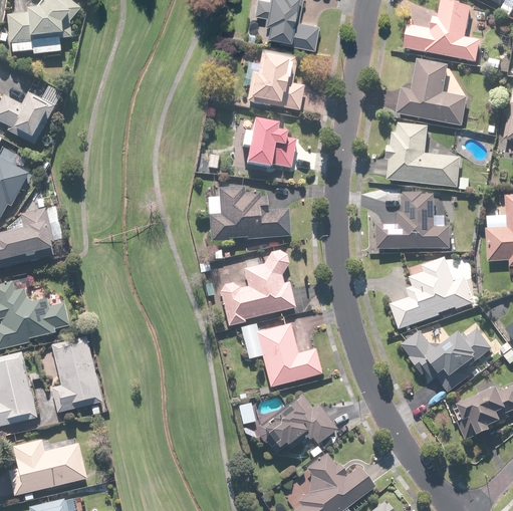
[(42,0),(35,8),(35,10),(25,11),(26,12),(7,14),(9,43),(11,43),(12,52),(33,50),(33,54),(60,52),(59,38),(70,37),(69,22),(80,8),(69,0),(42,0)]
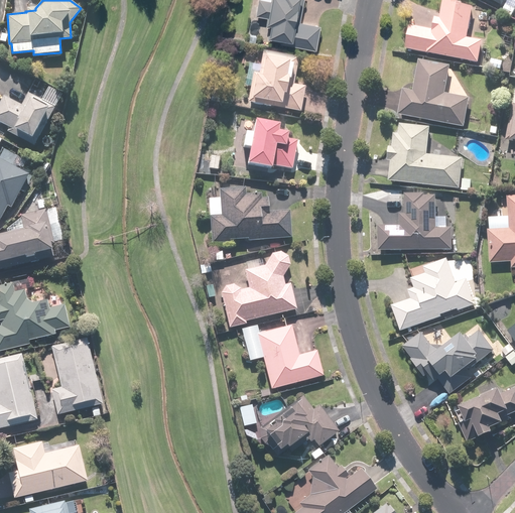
[(315,47),(319,23),(299,19),(302,0),(257,0),(255,13),(266,15),(265,21),(266,21),(265,23),(268,24),(266,34),(267,34),(267,36),(280,38),(280,40),(315,47)]
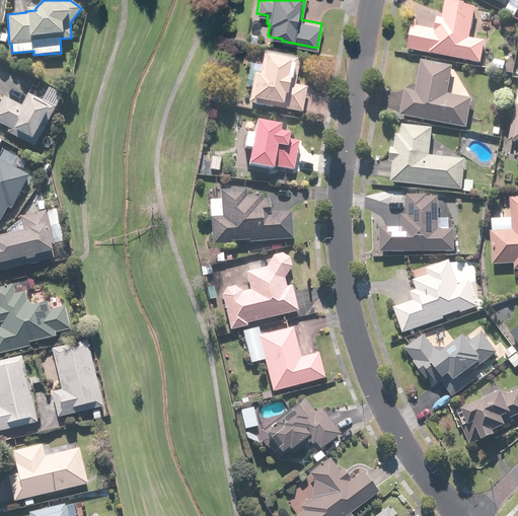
[(430,53),(482,62),(486,40),(470,38),(475,7),(464,5),(465,2),(456,1),(456,0),(446,0),(443,17),(438,17),(435,29),(412,24),(408,49),(430,53)]
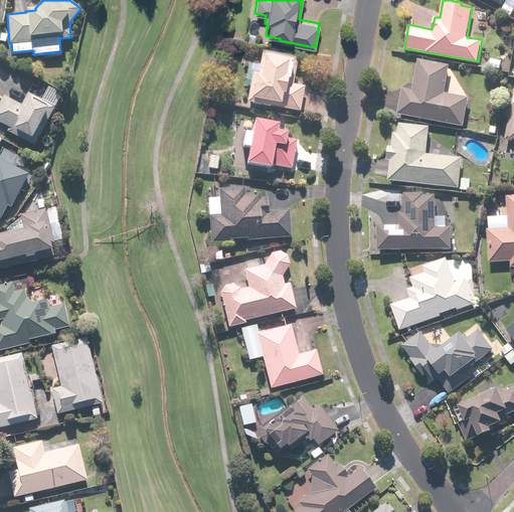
[(506,0),(502,8),(512,13),(513,10),(513,0),(506,0)]
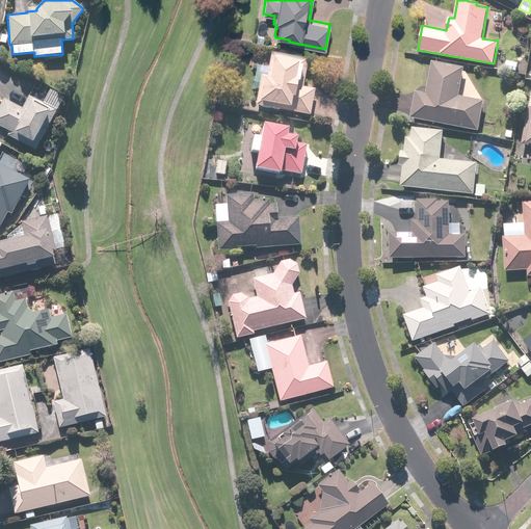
[(310,114),(314,88),(302,86),(308,58),(271,51),(266,75),(261,74),(255,105),(310,114)]
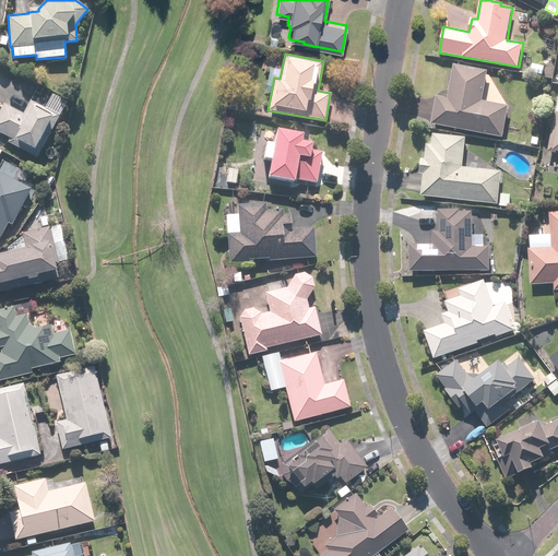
[(488,71),(454,64),(448,97),(437,96),(431,123),(503,137),(509,105),(483,101),(488,71)]
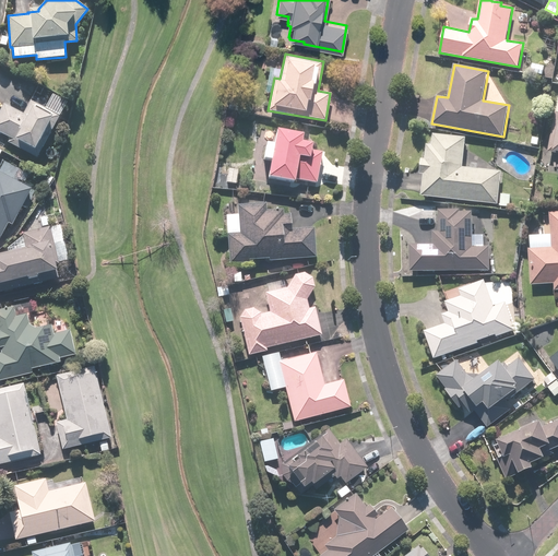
[(36,157),(59,116),(31,99),(23,114),(3,103),(0,109),(0,131),(10,138),(8,141),(36,157)]
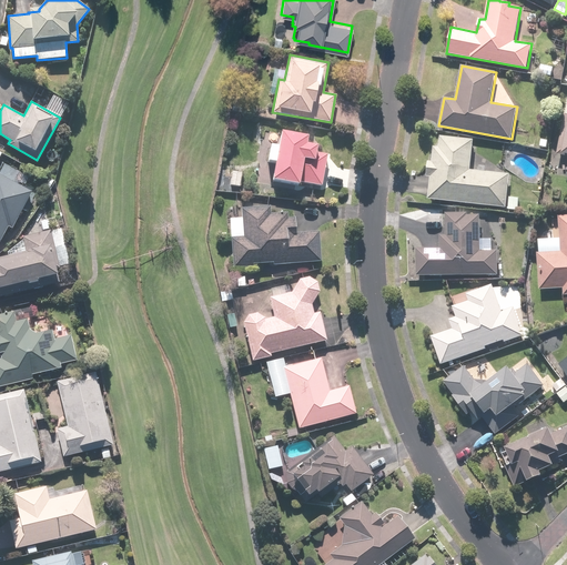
[(566,107),(565,113),(566,113),(566,127),(560,125),(554,172),(566,173),(566,107)]
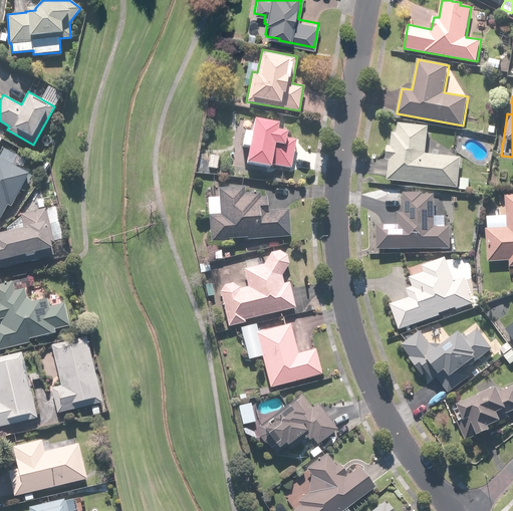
[(276,122),(252,119),(251,133),(242,133),(240,149),(247,150),(245,166),(270,169),(271,166),(292,168),(294,148),(284,147),(285,133),(276,132),(276,122)]
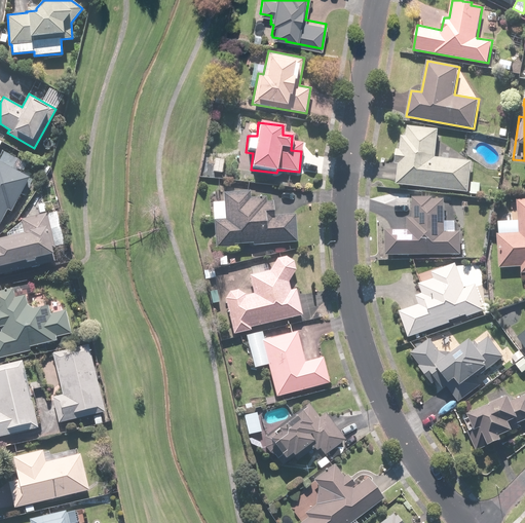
[(469,191),(472,160),(436,156),(439,128),(408,125),(407,137),(402,136),(400,149),(397,149),(395,163),(399,163),(397,184),(469,191)]
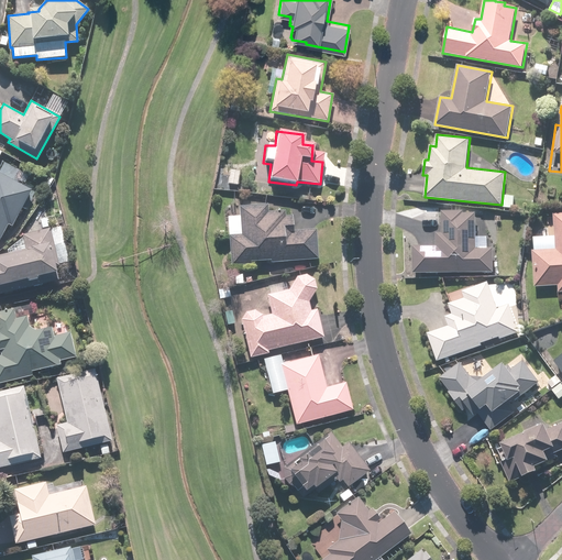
[(0,165),(0,238),(8,223),(12,226),(22,206),(26,208),(37,187),(25,180),(29,175),(17,168),(18,165),(4,158),(0,165)]
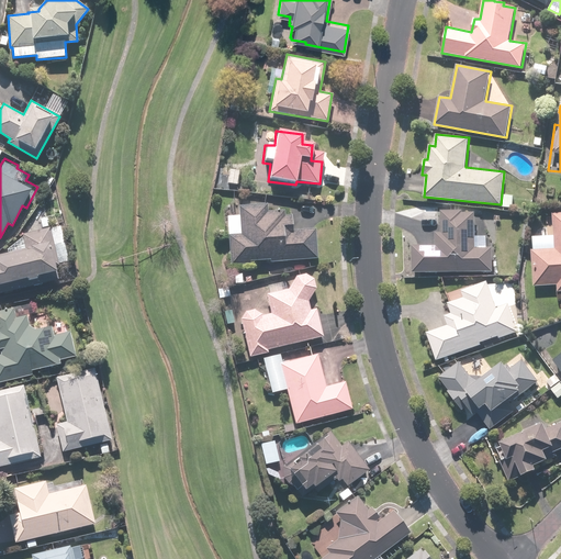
[(240,168),(228,167),(227,182),(239,183),(240,168)]
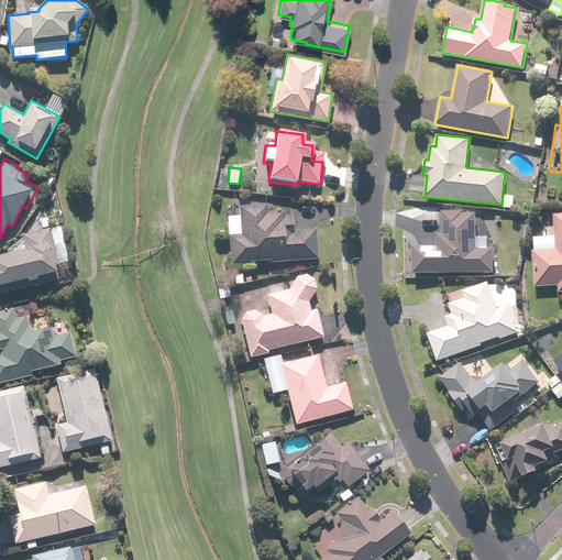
[(516,193),(505,191),(504,207),(515,207),(516,193)]
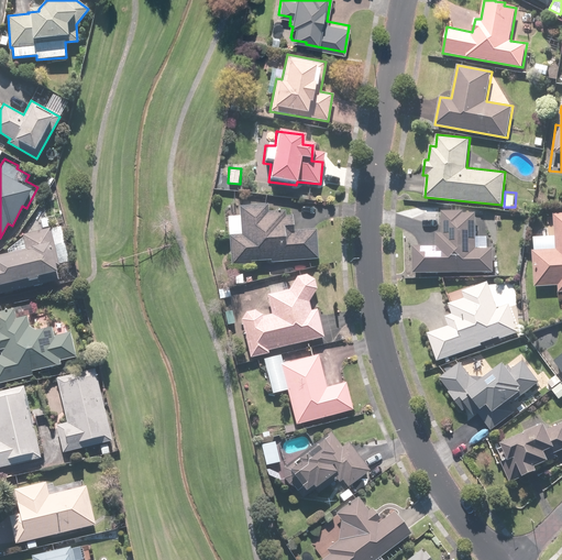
[(318,257),(316,229),(293,230),(291,215),(285,215),(285,209),(267,211),(267,204),(239,206),(240,216),(228,216),(231,264),(251,263),(250,260),(270,259),(270,261),(318,257)]
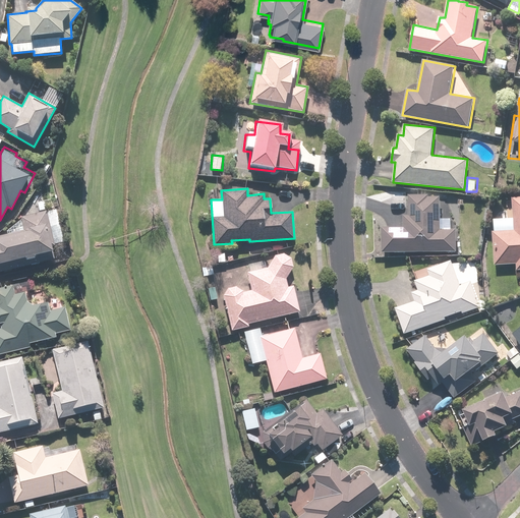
[(382,227),(382,251),(456,250),(456,228),(451,228),(451,225),(448,225),(448,228),(441,228),(440,196),(428,196),(428,194),(409,195),(409,216),(404,216),(404,226),(382,227)]
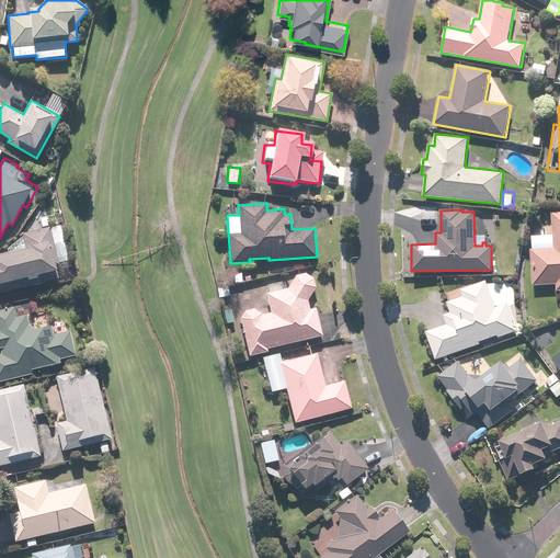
[(559,211),(551,212),(551,216),(550,216),(550,224),(552,223),(553,247),(530,248),(533,284),(556,283),(557,289),(559,288),(559,211)]
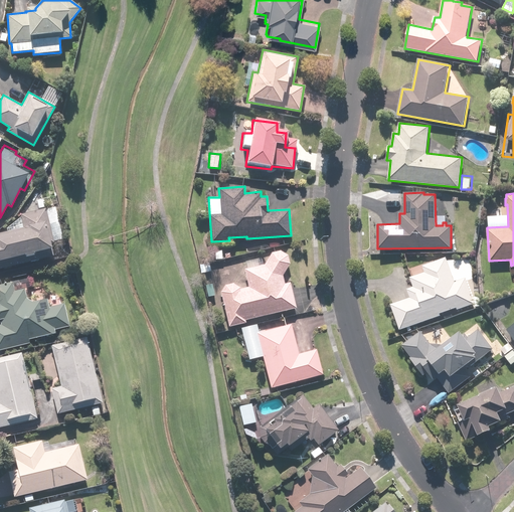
[(0,268),(53,257),(50,243),(53,242),(45,208),(20,214),(23,227),(0,232),(0,268)]
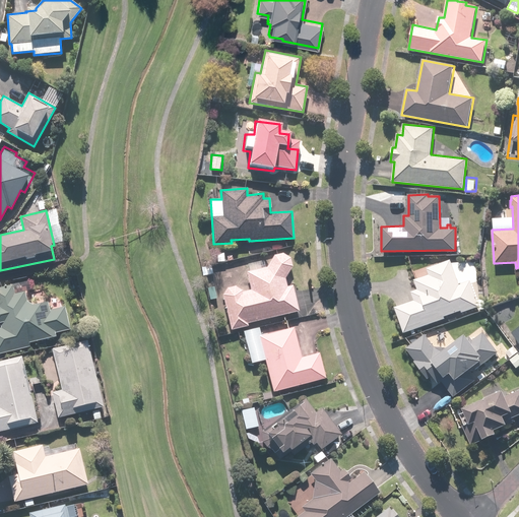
[(284,277),(292,265),(289,257),(281,252),(273,254),(266,266),(246,270),(251,288),(242,291),(242,289),(235,285),(226,287),(222,294),(231,329),(247,325),(247,322),(299,310),(293,284),(286,285),(284,277)]
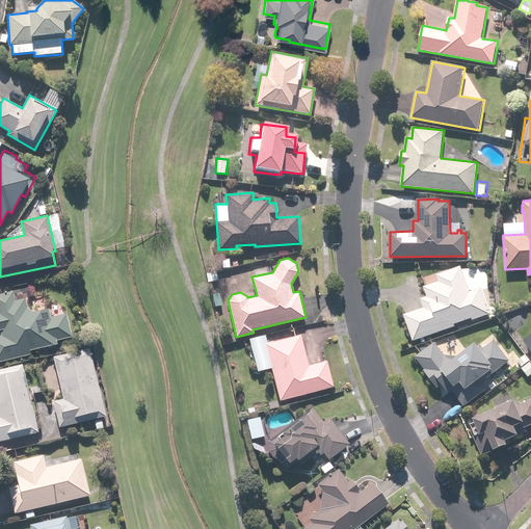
[(403,314),(413,340),(455,325),(454,323),(472,317),(472,319),(490,313),(481,286),(470,290),(460,265),(436,273),(439,281),(424,286),(427,295),(421,297),(424,307),(403,314)]
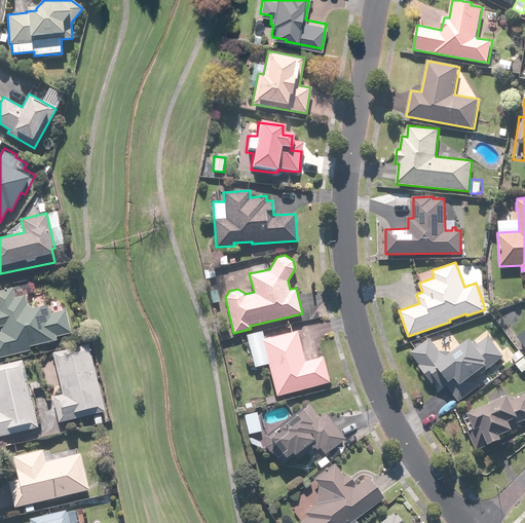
[(49,312),(47,304),(32,308),(27,304),(25,293),(14,295),(12,287),(0,289),(0,328),(0,330),(0,356),(29,349),(29,346),(55,340),(54,336),(70,332),(65,309),(49,312)]
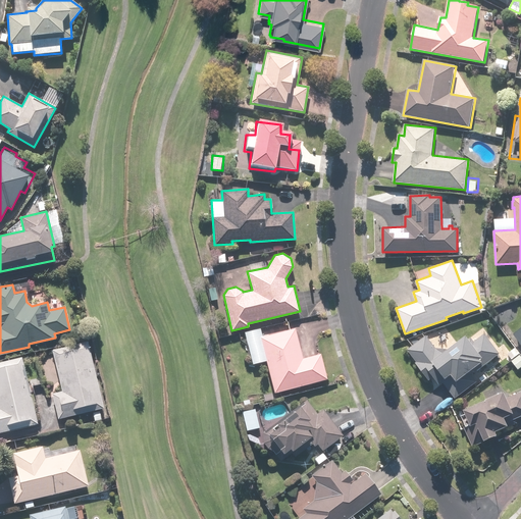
[(259,336),(273,392),(326,378),(319,353),(302,358),(294,327),(259,336)]
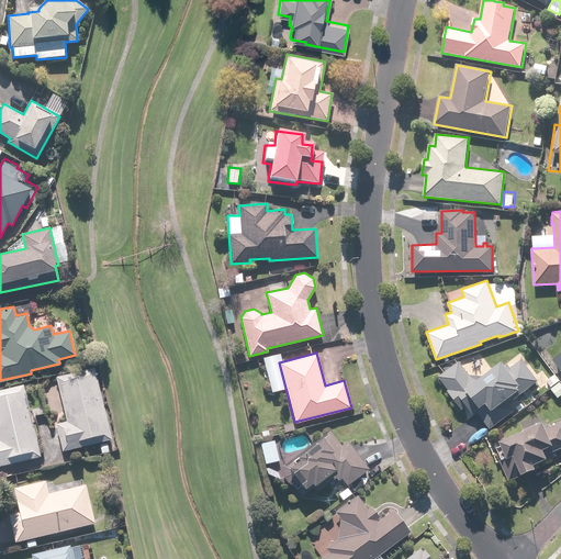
[(449,389),(448,390),(462,409),(467,405),(473,413),(478,411),(490,427),(514,410),(507,402),(538,380),(522,358),(511,367),(507,362),(503,366),(501,362),(483,376),(469,373),(459,360),(439,376),(449,389)]
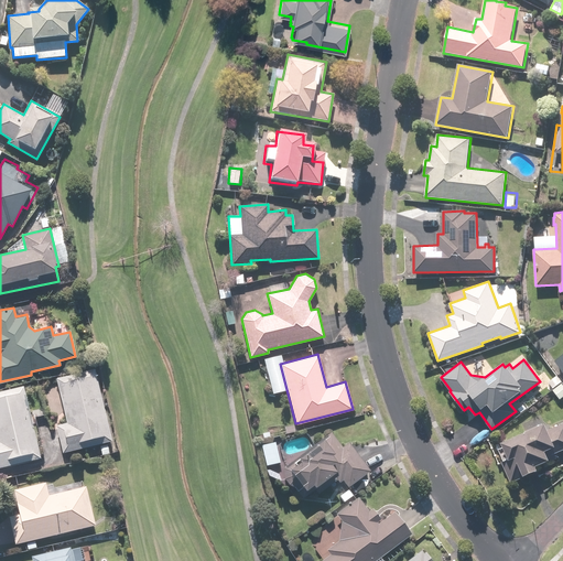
[(56,424),(63,452),(111,440),(94,368),(56,377),(66,421),(56,424)]
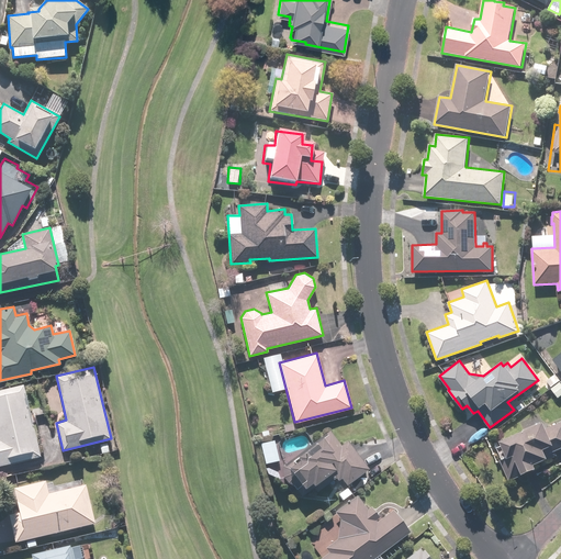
[(560,381),(554,372),(545,380),(557,398),(560,394),(560,381)]
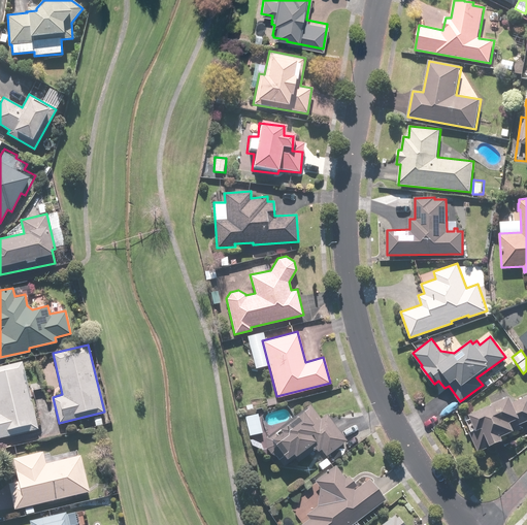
[(0,436),(37,428),(22,360),(0,365),(0,436)]
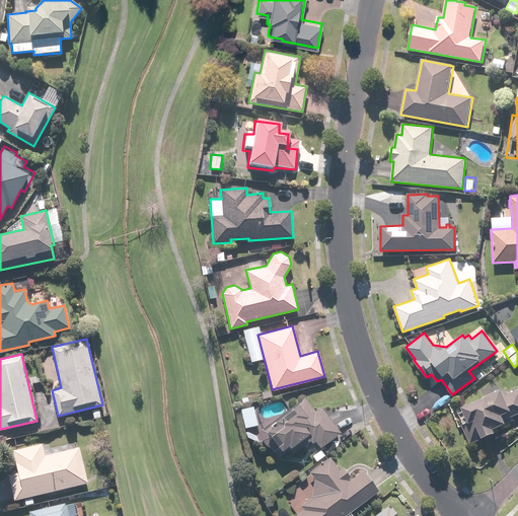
[(461,407),(456,409),(462,423),(461,424),(470,443),(481,438),(481,439),(494,434),(492,430),(504,424),(513,420),(512,416),(517,414),(517,388),(503,395),(501,390),(500,391),(499,388),(483,396),(484,398),(461,408),(461,407)]
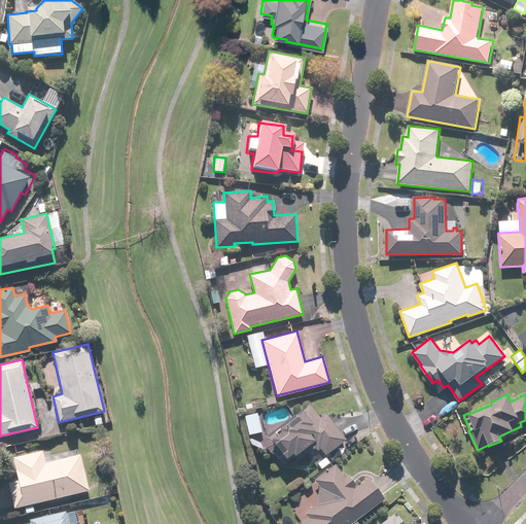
[(319,416),(310,404),(267,438),(264,447),(272,457),(275,455),(283,465),(314,441),(325,455),(347,438),(326,411),(319,416)]
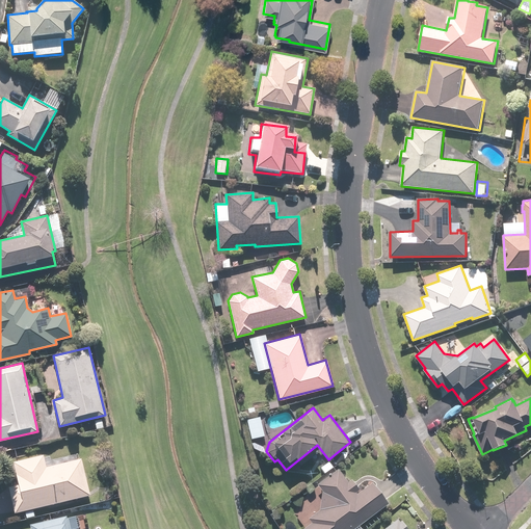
[(8,486),(15,511),(88,495),(80,457),(46,466),(43,454),(12,460),(19,484),(8,486)]
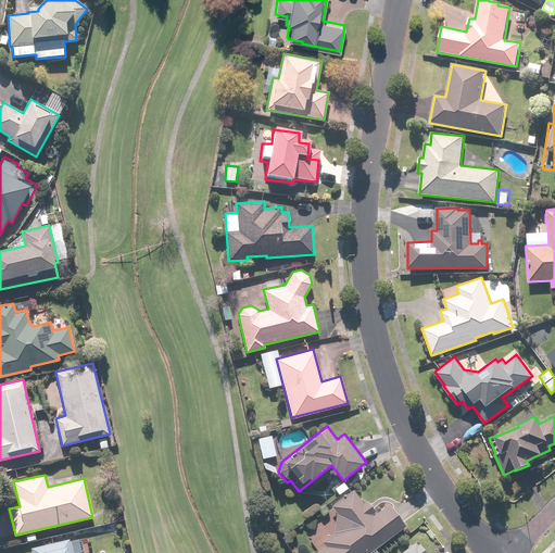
[(314,552),(367,552),(405,526),(388,503),(373,515),(370,514),(375,511),(367,500),(363,503),(353,489),(330,505),(336,512),(333,532),(322,541),(325,545),(314,552)]
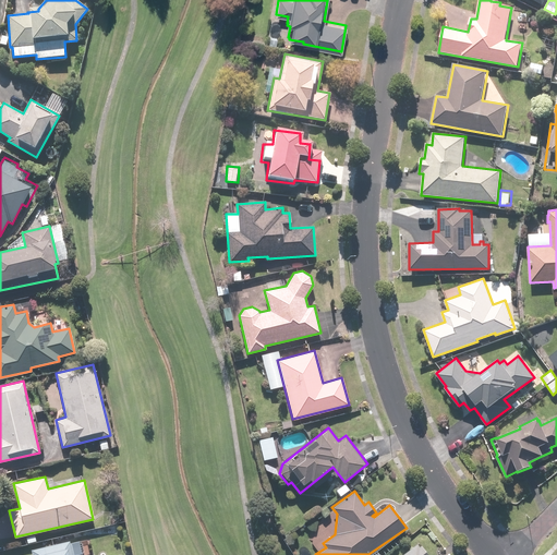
[(32,554),(72,554),(82,553),(84,550),(82,542),(79,540),(69,542),(69,540),(32,549),(32,554)]
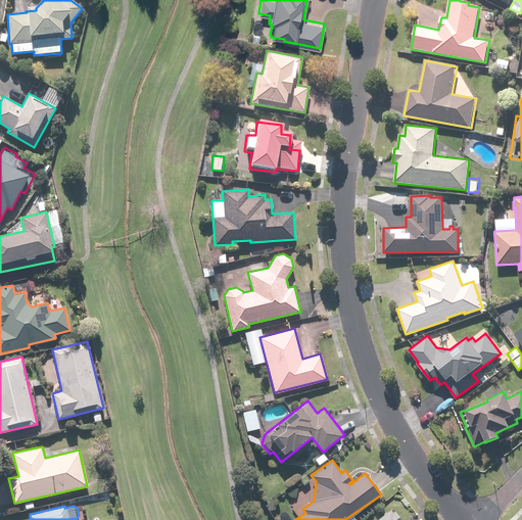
[(400,519),(394,512),(392,513),(389,510),(375,519),(400,519)]
